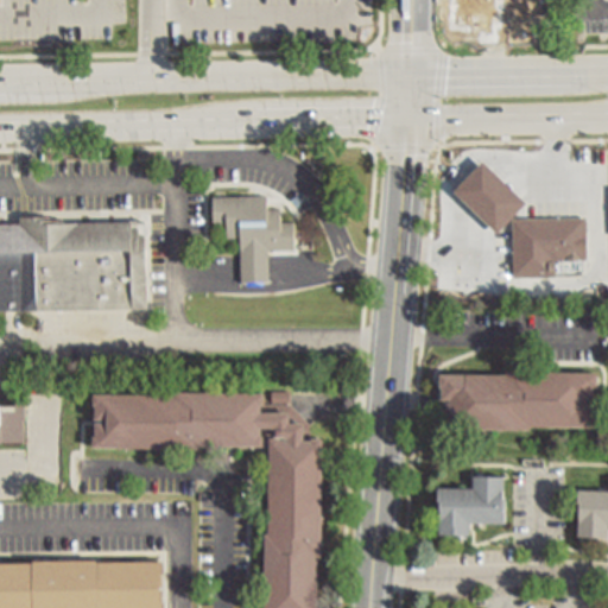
[(456,33),(456,0),(507,0),(507,33),(456,33)]
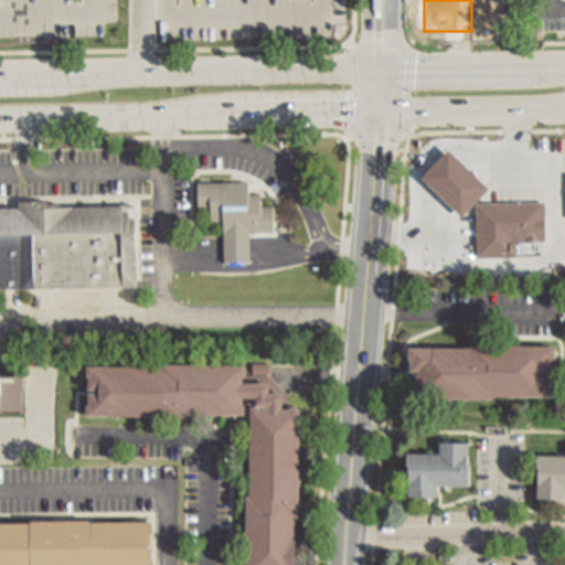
[(450,151),(423,180),(464,219),(491,190),(450,151)]
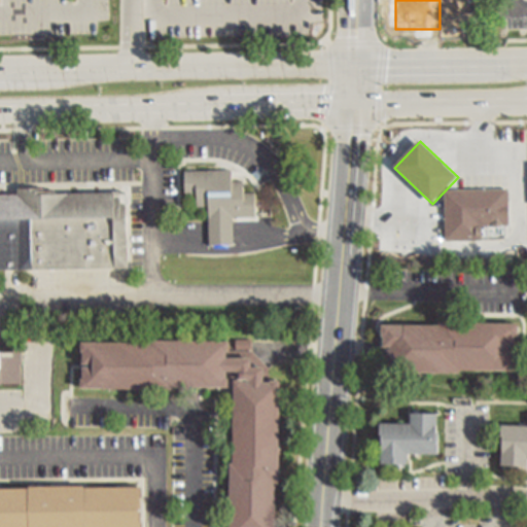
[(185,172),(186,196),(199,196),(199,208),(209,207),(210,246),(235,245),(235,218),(257,218),(257,195),(245,195),(245,182),(234,182),(234,171),(185,172)]
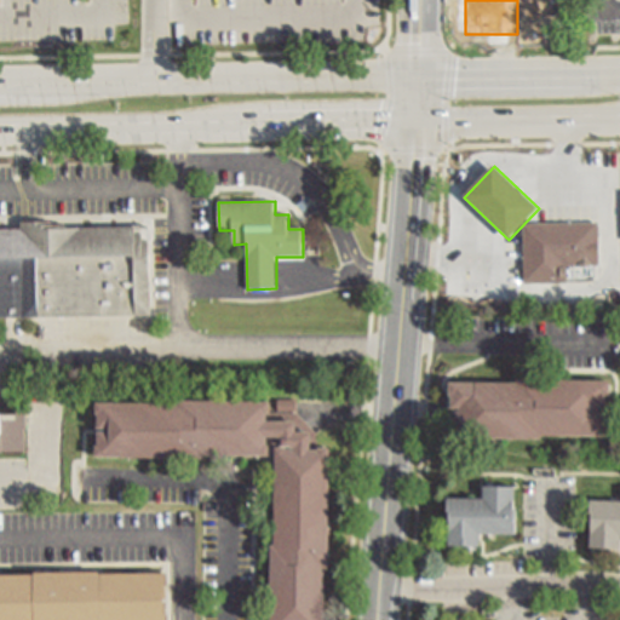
[(0,319),(151,316),(150,241),(144,241),(144,234),(137,234),(137,228),(68,229),(68,225),(53,225),(53,223),(23,223),(23,230),(0,230),(0,319)]
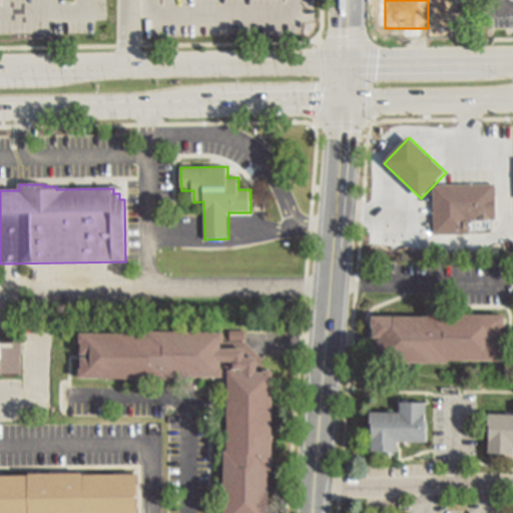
[(470,186),(495,185),(496,220),(470,220),(470,186)]
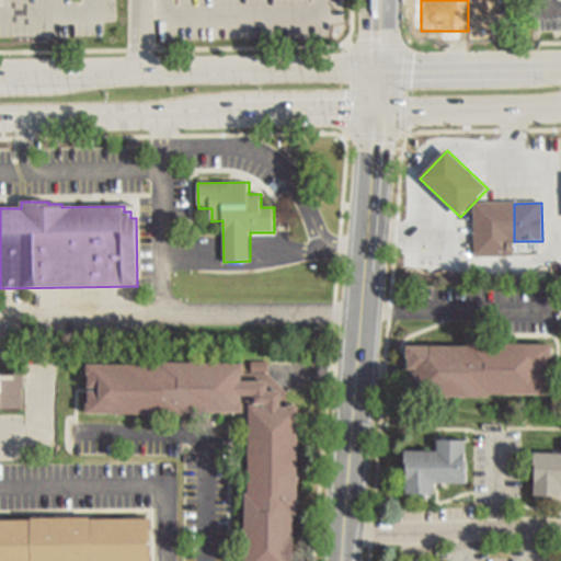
[(474,204),(474,258),(514,256),(514,241),(514,204),(474,204)]
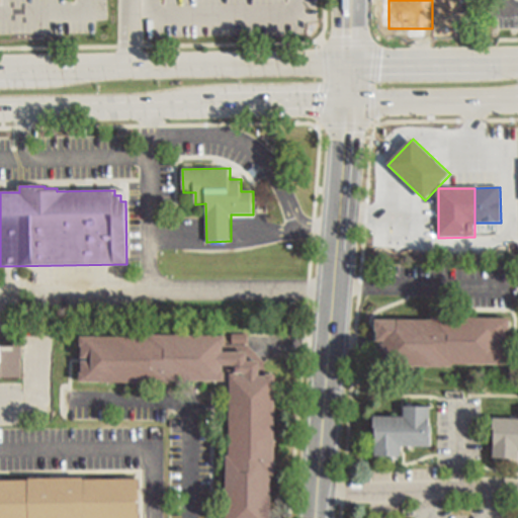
[(376,320),(376,332),(378,332),(378,342),(385,342),(385,345),(378,345),(378,354),(376,354),(375,366),(453,367),(453,364),(509,365),(510,354),(508,354),(508,344),(501,343),(501,341),(508,341),(508,331),(510,331),(510,319),(433,318),(433,321),(376,320)]
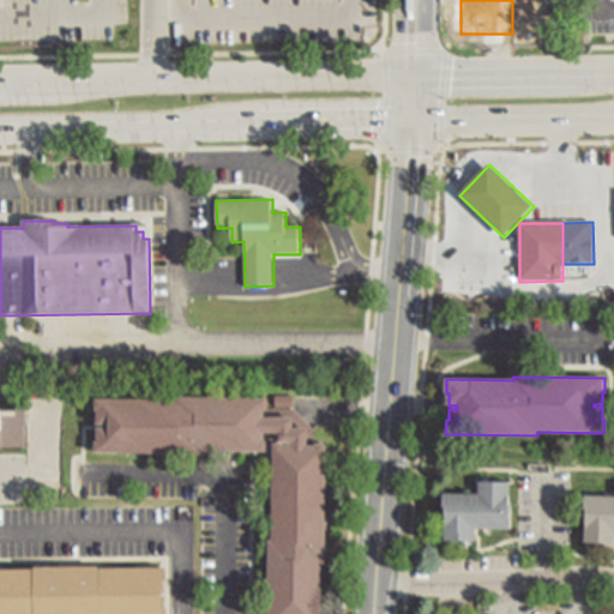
[(266,613),(323,613),(324,563),(327,563),(329,439),(311,439),(311,425),(296,407),(296,393),(182,392),(182,397),(100,396),(100,447),(272,450),(272,534),(268,534),(266,613)]
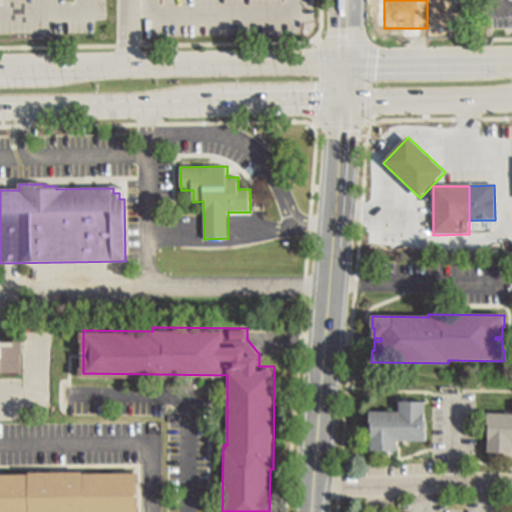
[(0,374),(22,374),(22,354),(23,354),(23,330),(15,330),(15,343),(0,343),(0,374)]
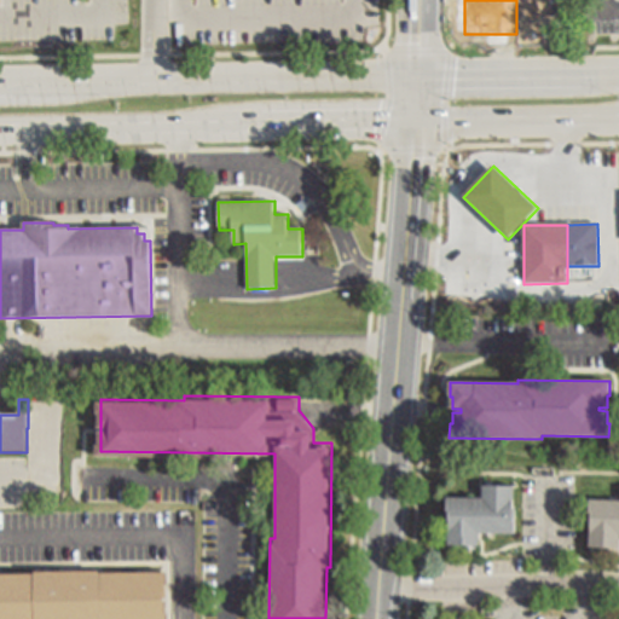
[(449,498),(449,545),(481,547),(481,534),(515,534),(516,486),(485,486),(485,498),(449,498)]
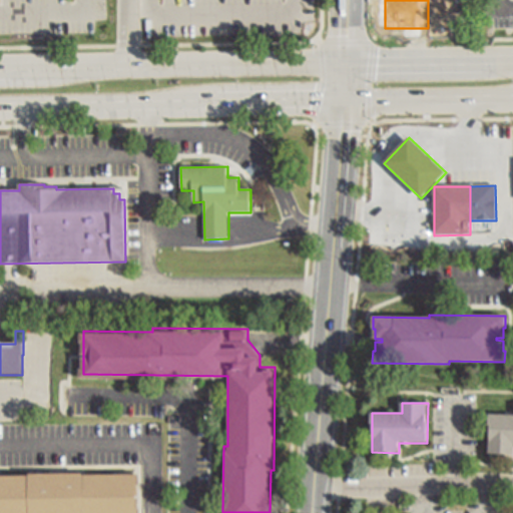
[(512,415),(490,415),(489,454),(512,454),(512,415)]
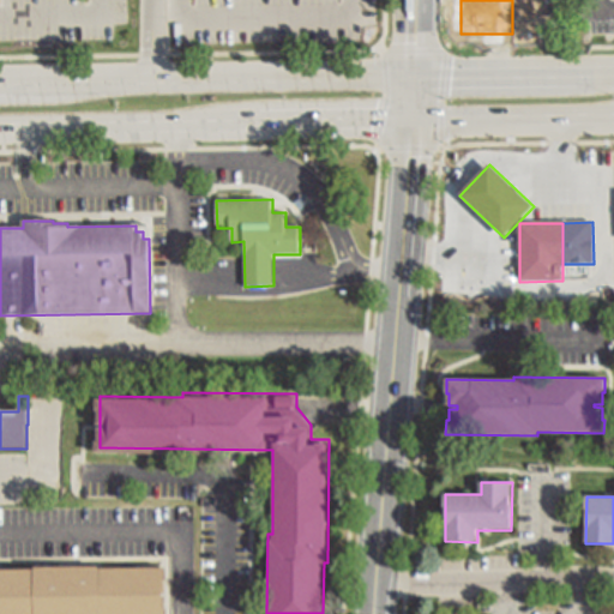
[(0,571),(0,613),(167,613),(167,569),(100,570),(100,567),(35,567),(35,571),(0,571)]
